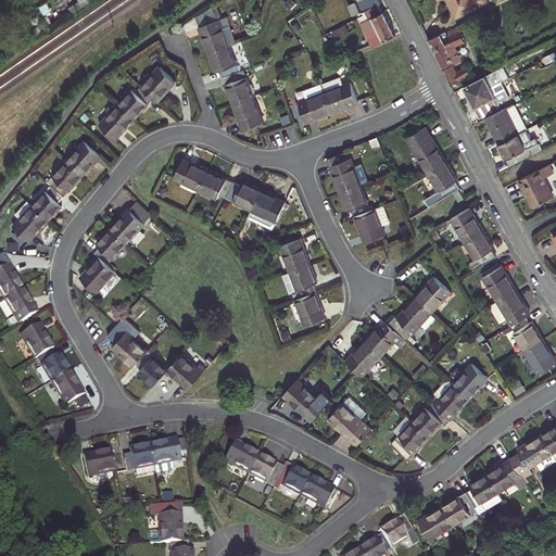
[(379,5),(381,4),(378,0),(358,0),(364,12),(367,11),(370,19),(362,22),(367,35),(376,32),(371,21),(375,20),(374,17),(382,12),(379,5)]
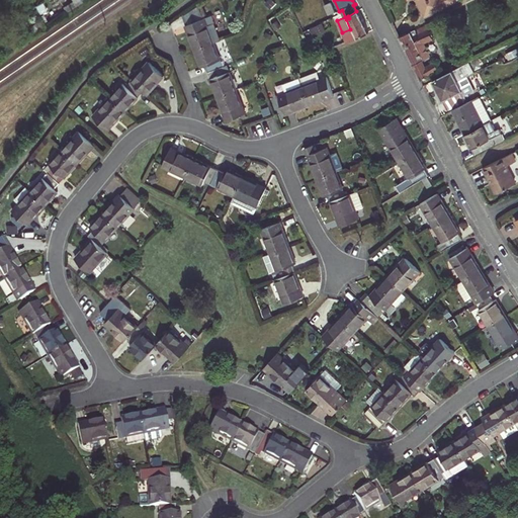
[(418,0),(425,15),(456,0),(455,0),(418,0)]
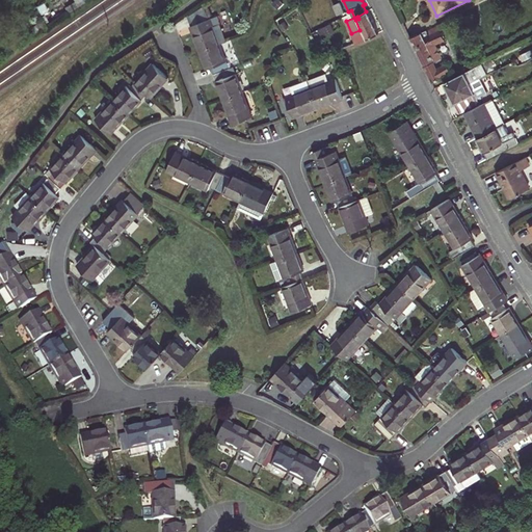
[(69,12),(79,6),(77,2),(67,8),(69,12)]
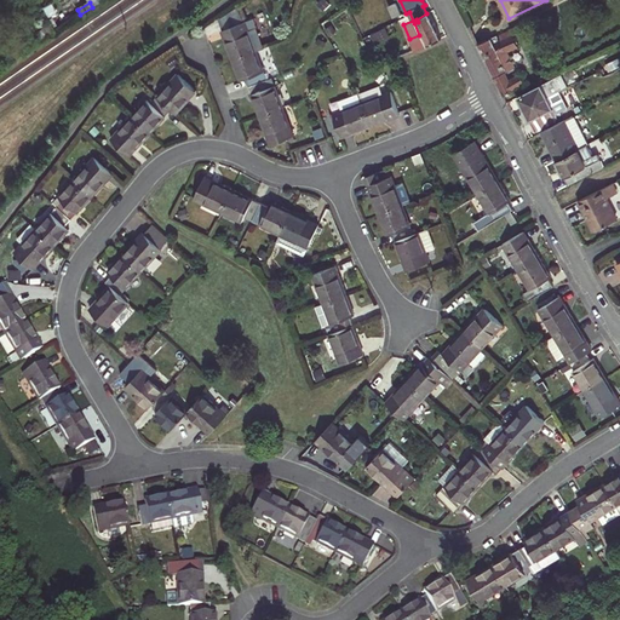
[(389,6),(394,17),(402,13),(397,3),(389,6)]
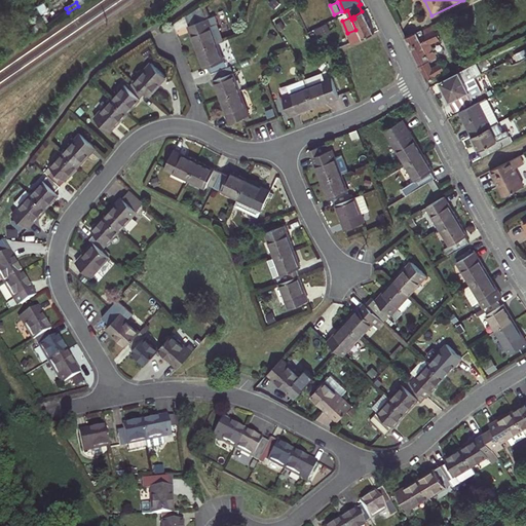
[(364,38),(375,32),(364,10),(362,11),(353,16),(354,19),(351,20),(355,30),(347,33),(351,42),(364,38)]
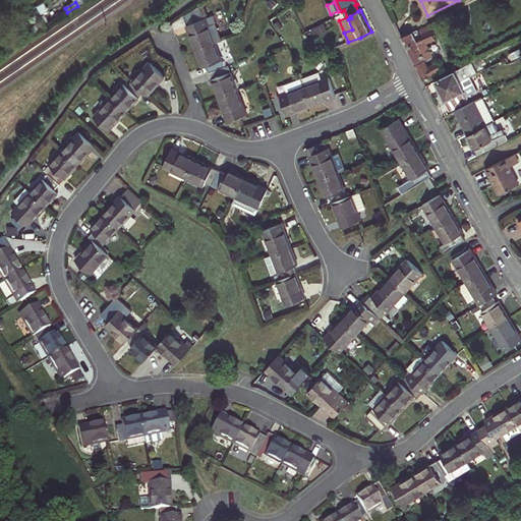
[(187,25),(196,50),(215,43),(222,40),(213,15),(187,25)]
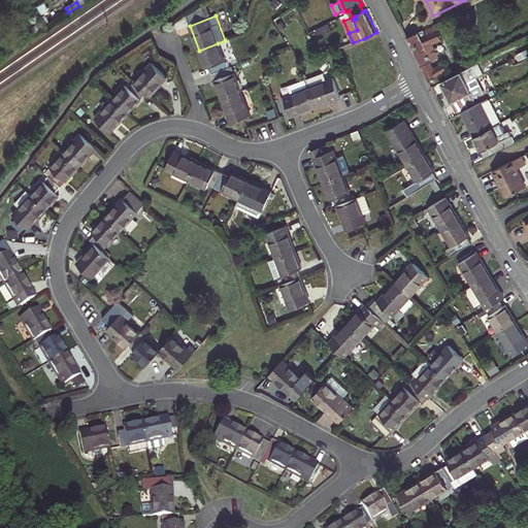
[(43,20),(29,30),(33,37),(47,28),(43,20)]
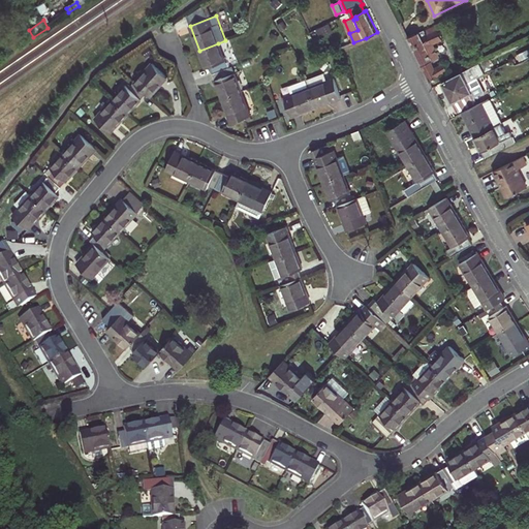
[(283,21),(277,25),(281,31),(287,27),(283,21)]
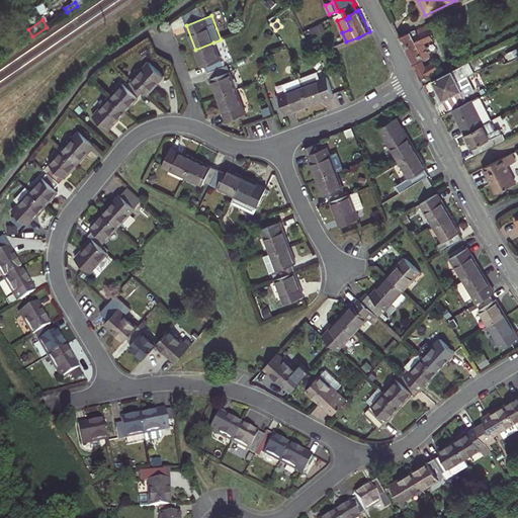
[(432,56),(427,42),(434,39),(428,25),(417,29),(416,29),(400,36),(422,80),(444,67),(439,59),(424,67),(421,61),(432,56)]
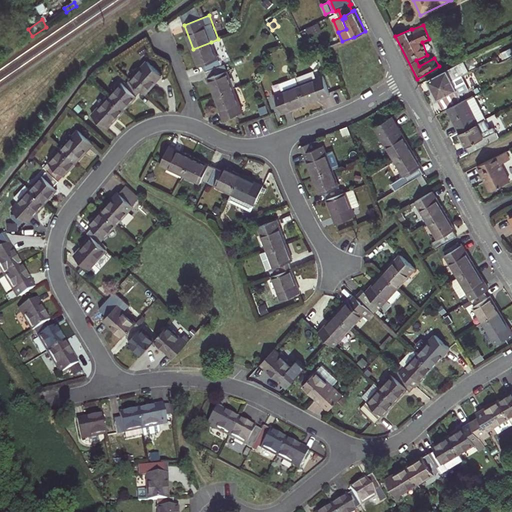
[(9,41),(14,48),(32,36),(28,29),(9,41)]
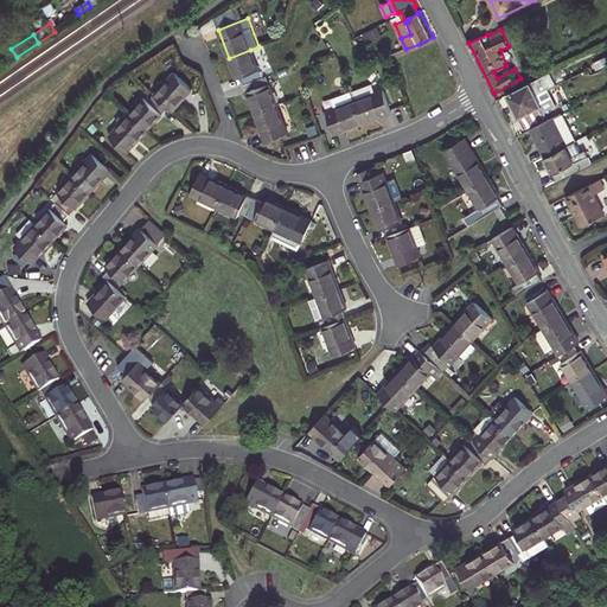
[(241,76),(244,84),(262,78),(250,50),(229,58),(236,78),(241,76)]
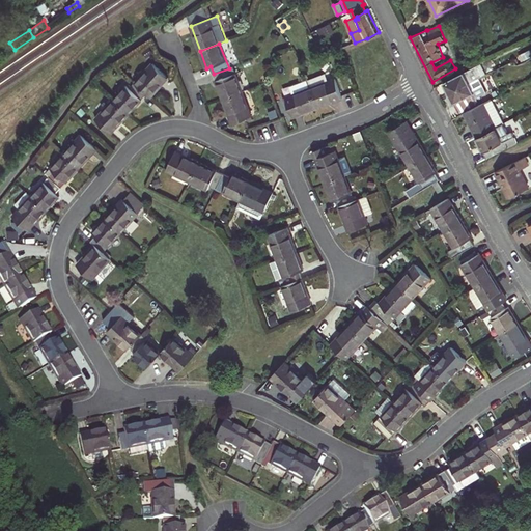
[(472,48),(462,56),(467,62),(477,54),(472,48)]
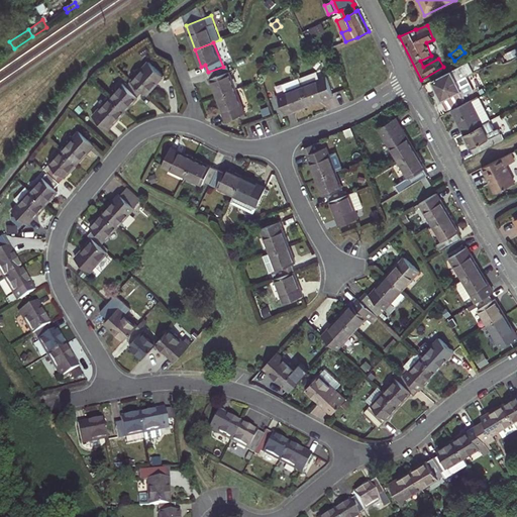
[(131,81),(143,92),(146,95),(164,76),(148,62),(131,81)]
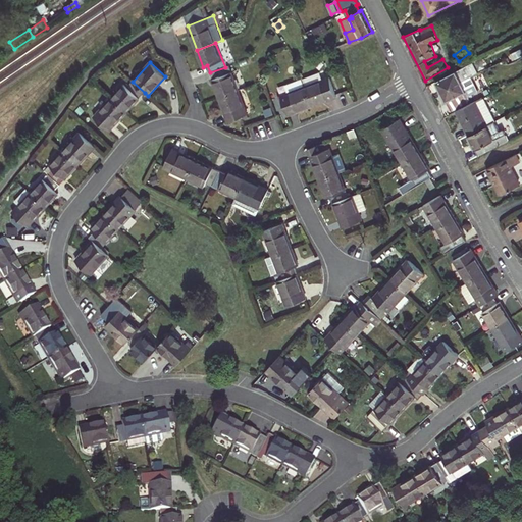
[(436,81),(442,92),(462,82),(478,73),(473,63),(436,81)]
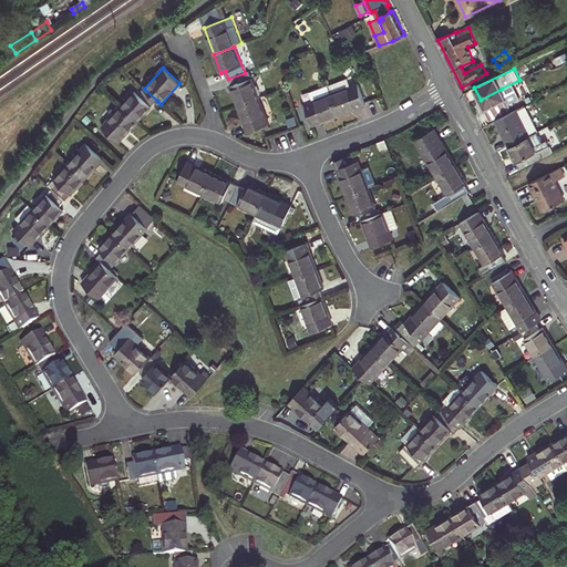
[(249,71),(245,73),(228,79),(238,105),(259,98),(249,71)]
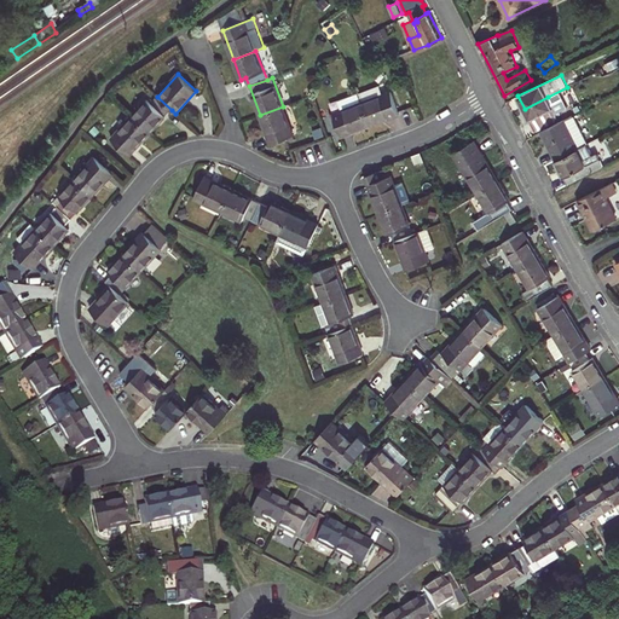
[(578,81),(568,87),(571,93),(582,87),(578,81)]
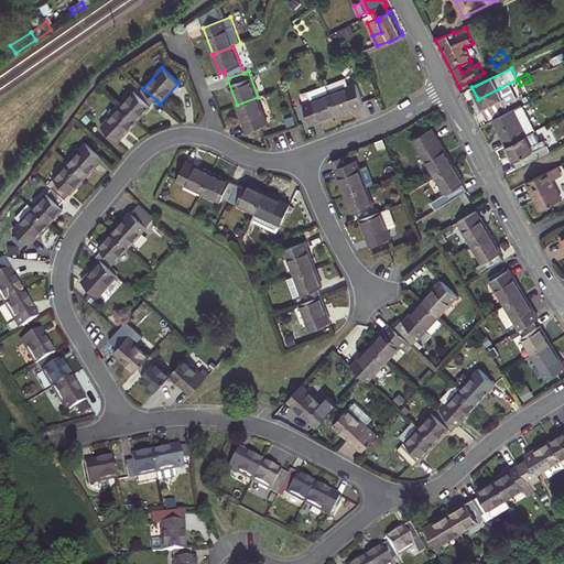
[(338,114),(364,104),(356,83),(348,86),(345,78),(326,85),(329,94),(338,114)]
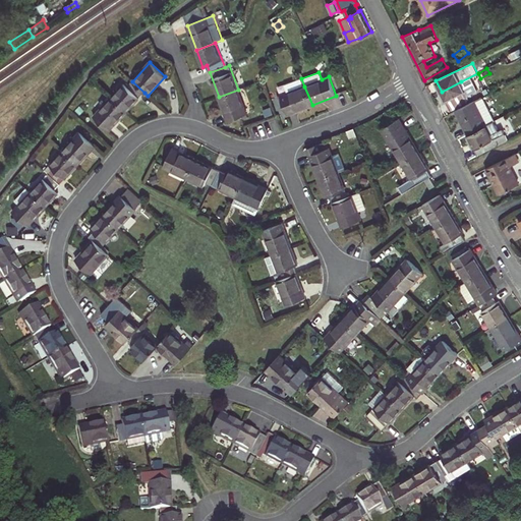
[(281,96),(288,114),(312,105),(304,87),(301,78),(285,84),(288,93),(281,96)]
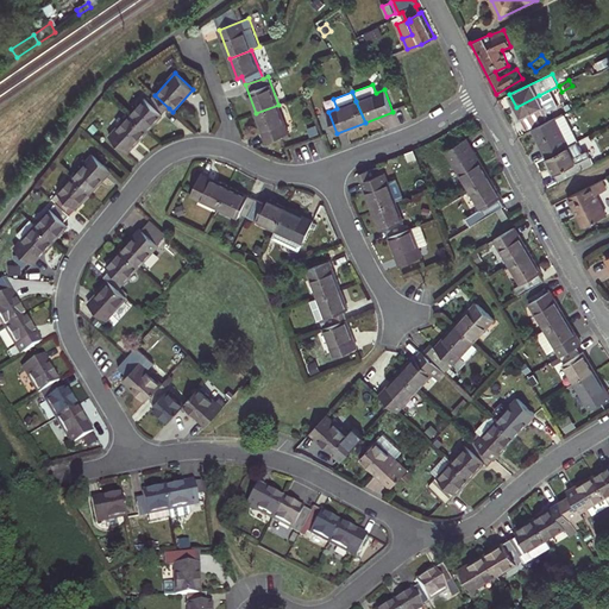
[(145,98),(130,114),(148,130),(169,108),(155,95),(149,101),(145,98)]
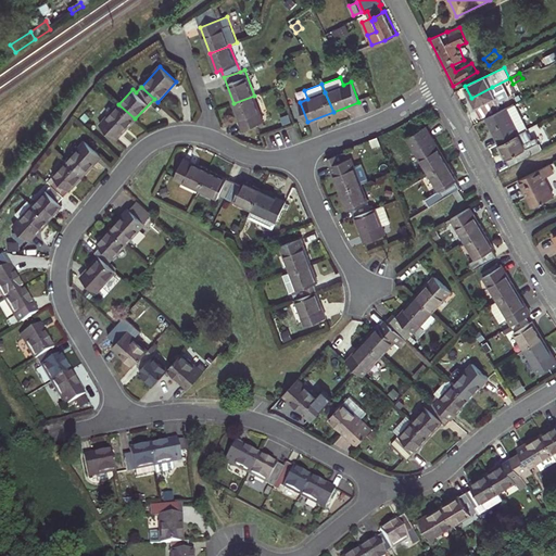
[(492,87),(471,98),(481,118),(498,110),(497,108),(496,104),(500,103),(500,102),(492,87)]
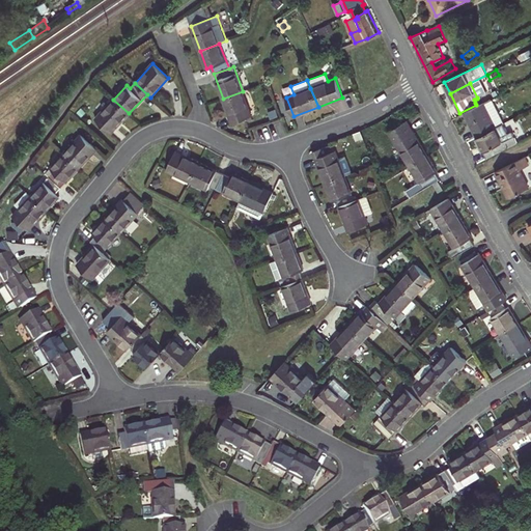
[(252,116),(243,91),(223,99),(232,123),(252,116)]
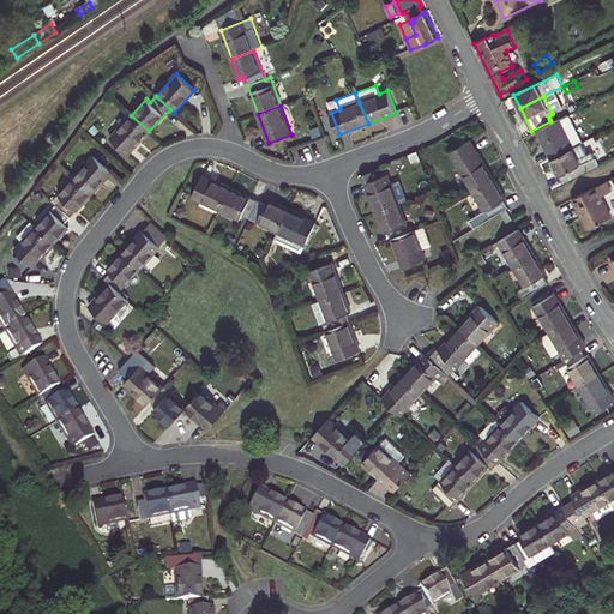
[(128,154),(149,131),(131,115),(110,138),(128,154)]
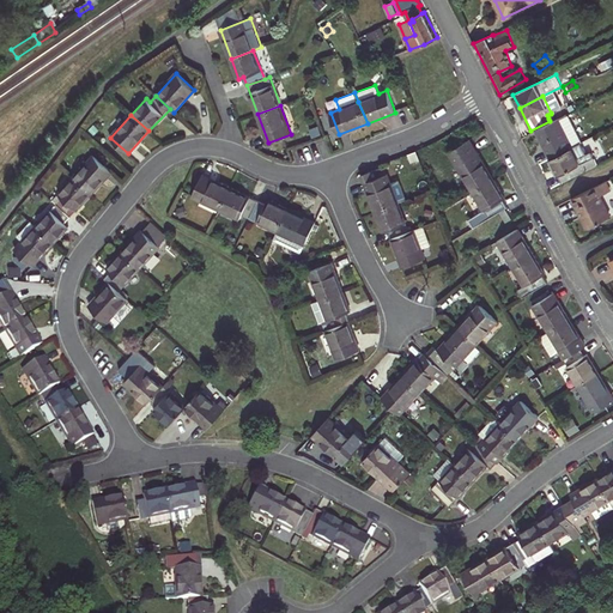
[(568,115),(559,119),(574,147),(581,143),(568,115)]
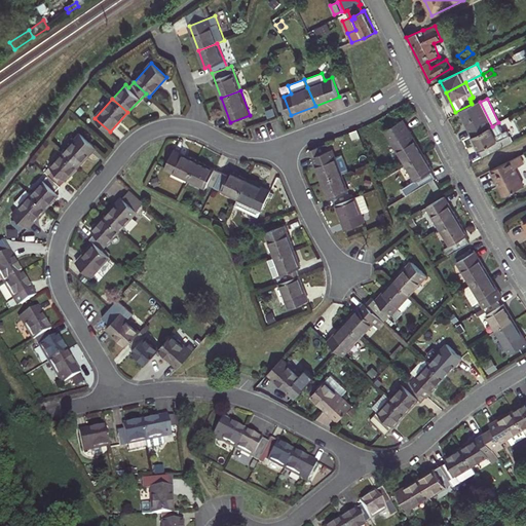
[(480,102),(460,111),(473,137),(492,126),(480,102)]
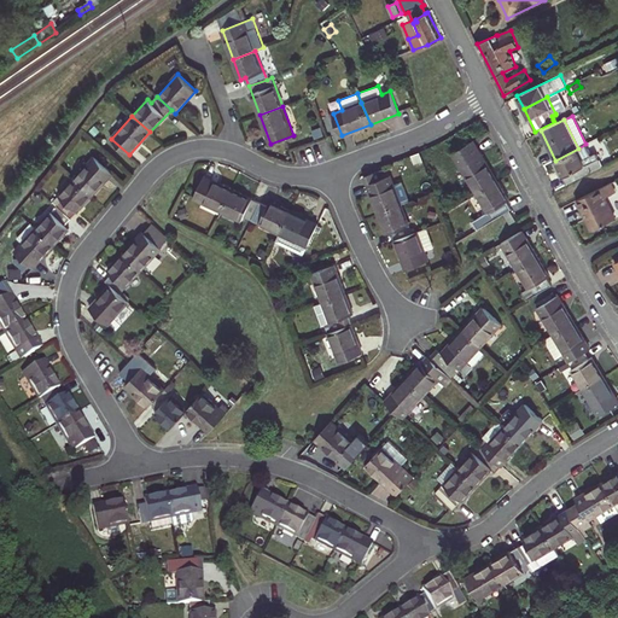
[(314,133),(316,139),(325,135),(324,129),(314,133)]
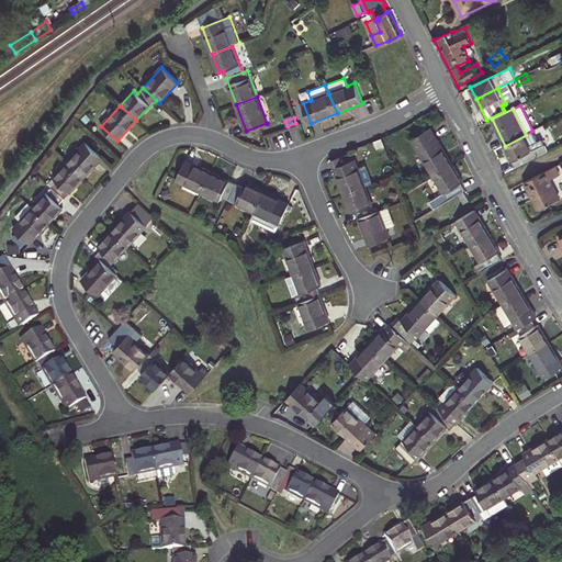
[(430,127),(412,139),(434,176),(452,165),(430,127)]
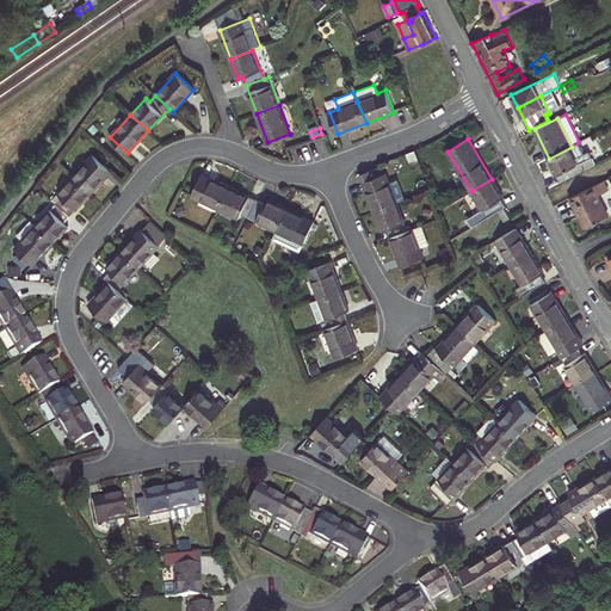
[(585,153),(579,142),(572,147),(549,159),(560,183),(596,165),(590,152),(585,153)]
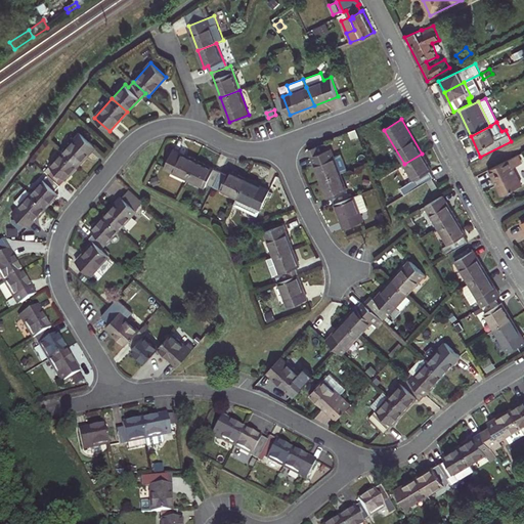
[(81,132),(62,153),(78,166),(96,146),(81,132)]
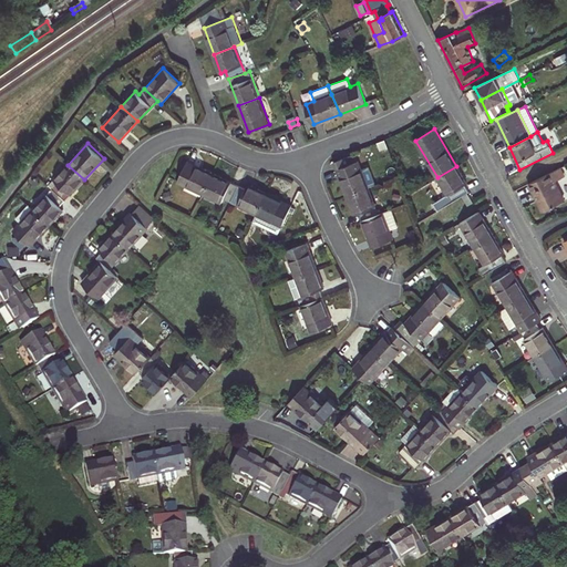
[(359,161),(338,168),(348,195),(369,187),(359,161)]
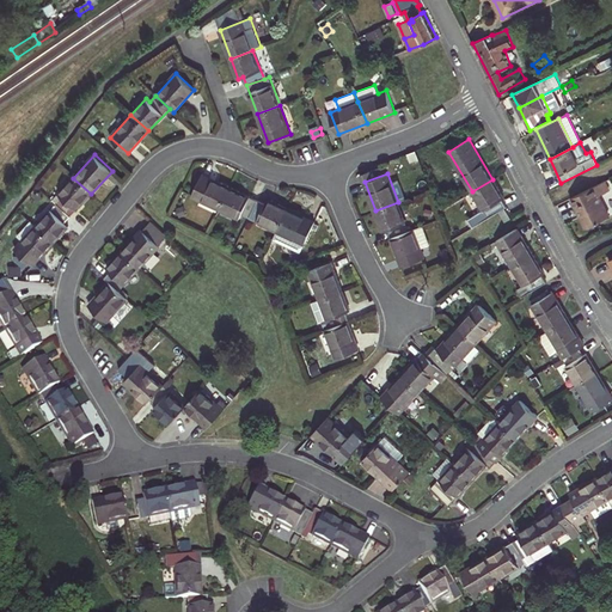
[(193,196),(220,209),(231,187),(202,175),(193,196)]
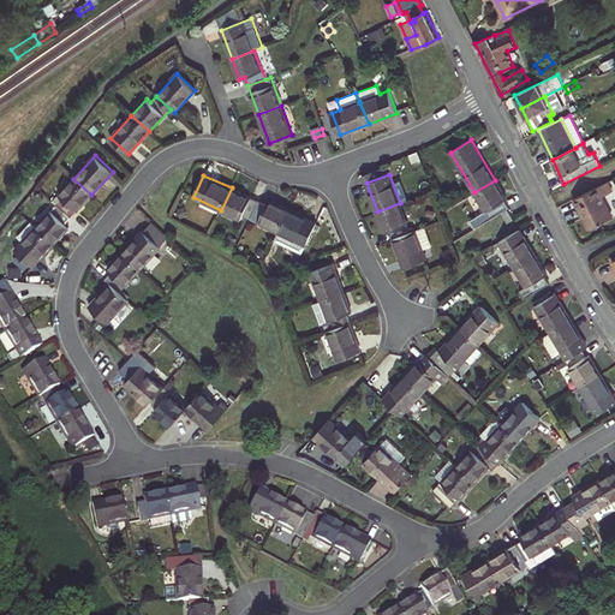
[(71,218),(91,195),(73,179),(53,201),(57,204),(71,218)]
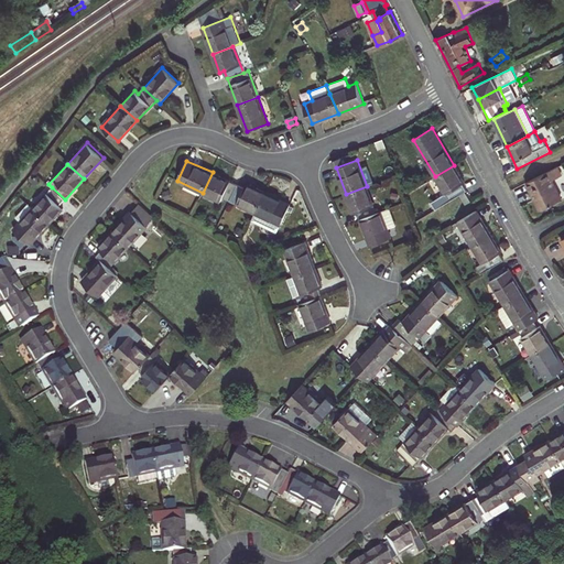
[(465,182),(454,165),(435,176),(445,194),(432,203),(436,209),(467,191),(463,184),(465,182)]
